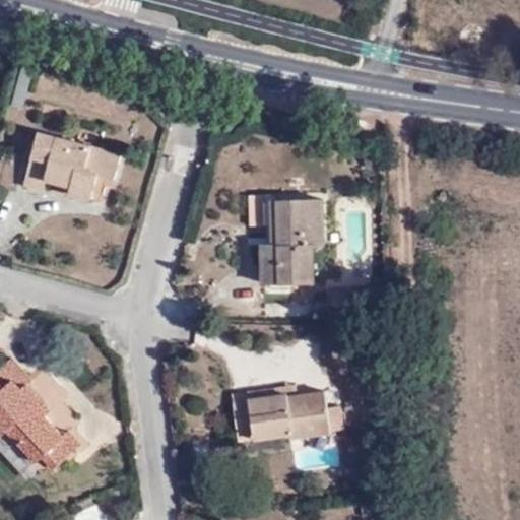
[(21,108),(33,71),(23,67),(13,106),(21,108)]
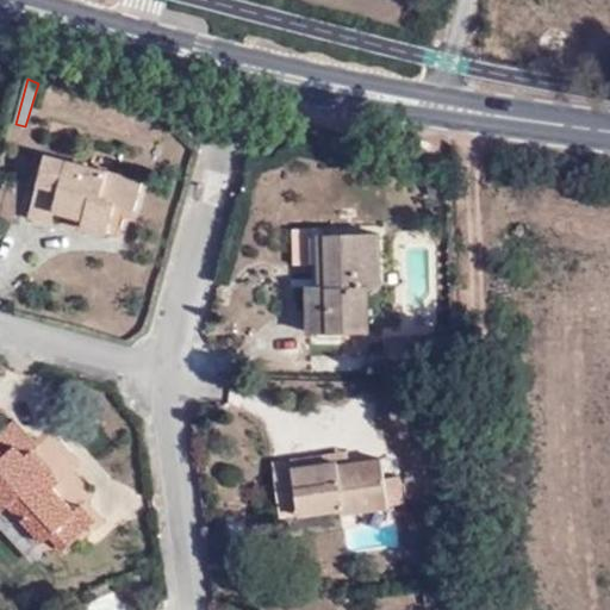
[(134,206),(141,182),(45,156),(27,216),(49,223),(53,210),(85,217),(81,226),(114,235),(124,204),(134,206)]
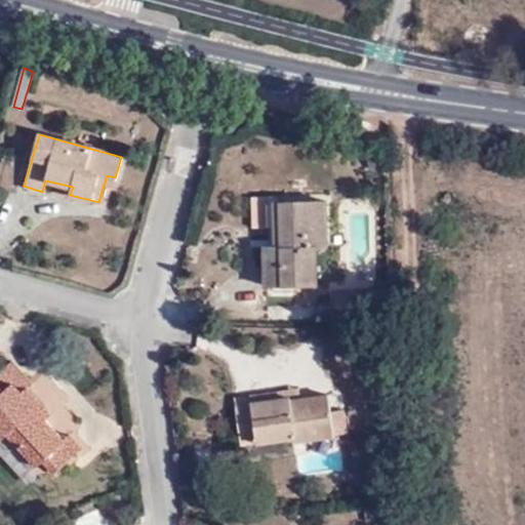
[(325,202),(272,204),(274,247),(261,247),(264,288),(318,286),(317,249),(326,248),(325,202)]
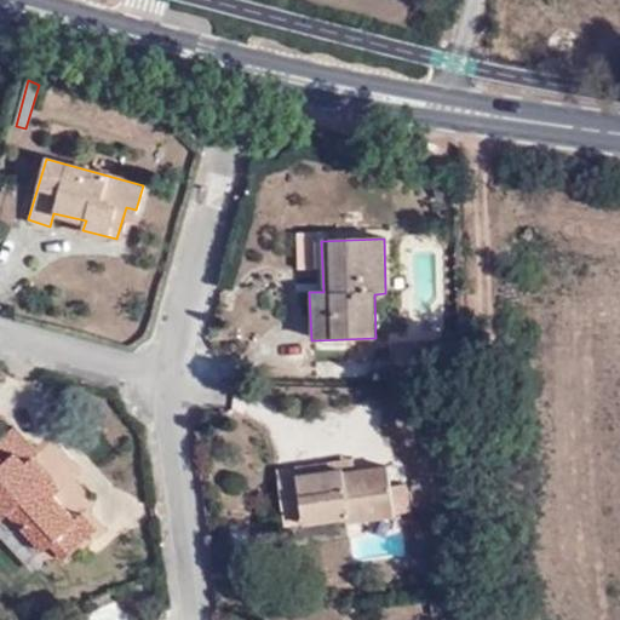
[(90,538),(75,521),(52,497),(58,489),(30,457),(34,452),(13,429),(0,438),(0,517),(9,510),(41,549),(47,544),(62,561),(90,538)]
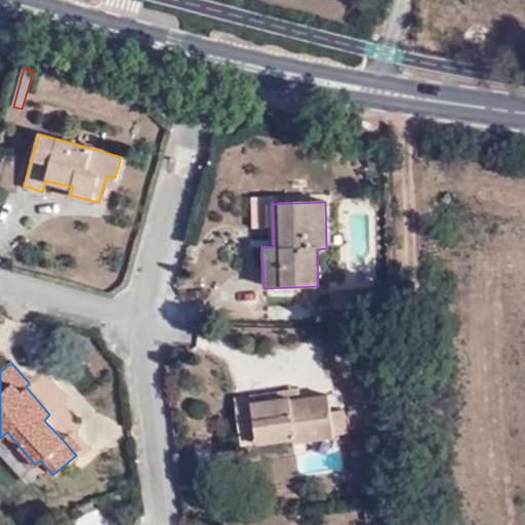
[(333,437),(333,436),(330,415),(326,395),(298,399),(296,390),(234,399),(241,445),(294,439),(295,443),(333,437)]
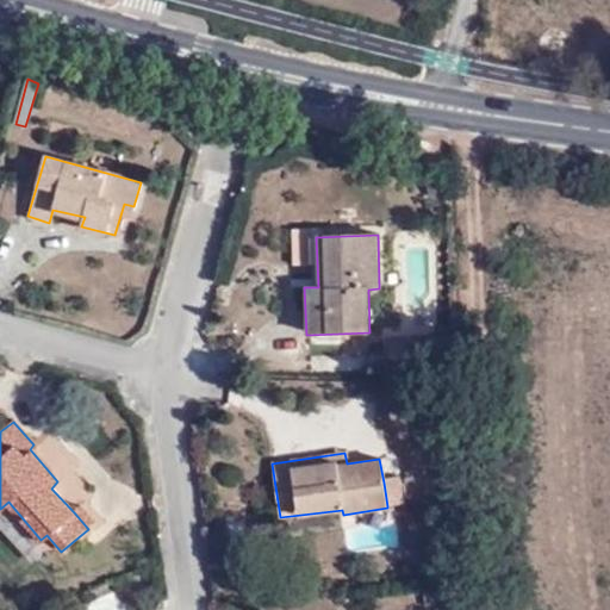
[(384,483),(387,506),(398,504),(394,481),(384,483)]
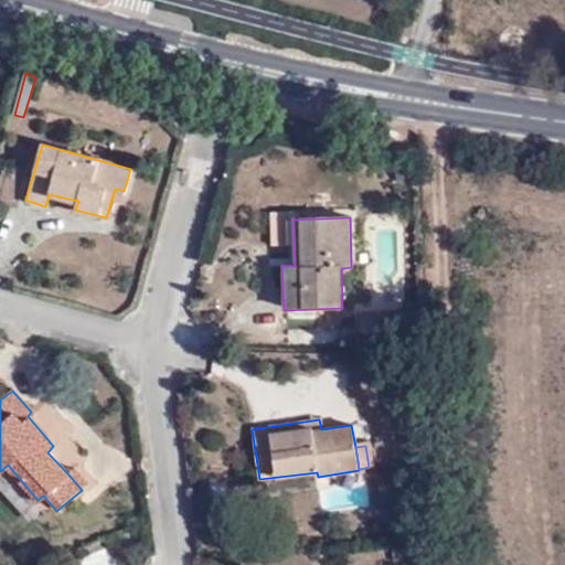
[(75,468),(68,475),(82,490),(87,483),(75,468)]
